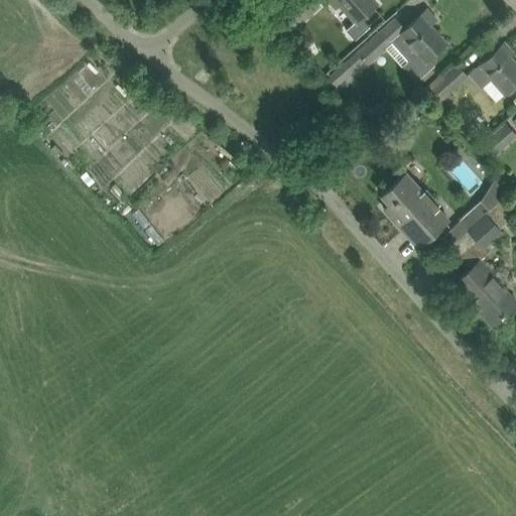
[(288,33),(318,5),(313,0),(300,0),(277,21),(288,33)]
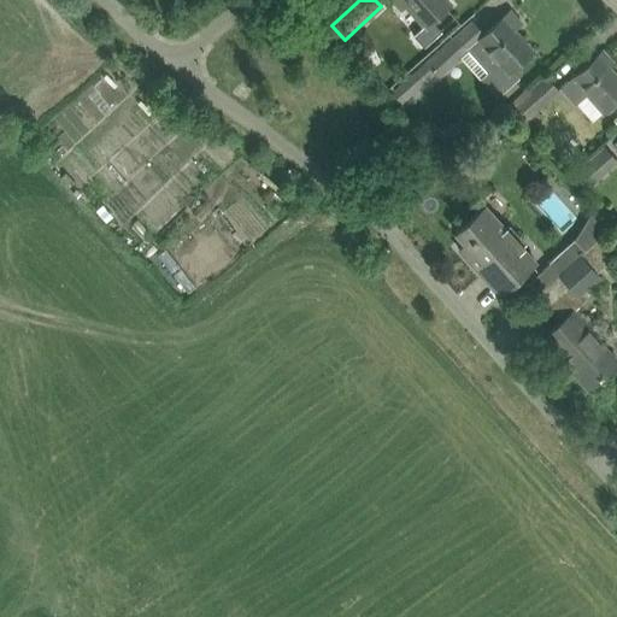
[(403,0),(425,25),(450,5),(445,0),(403,0)]
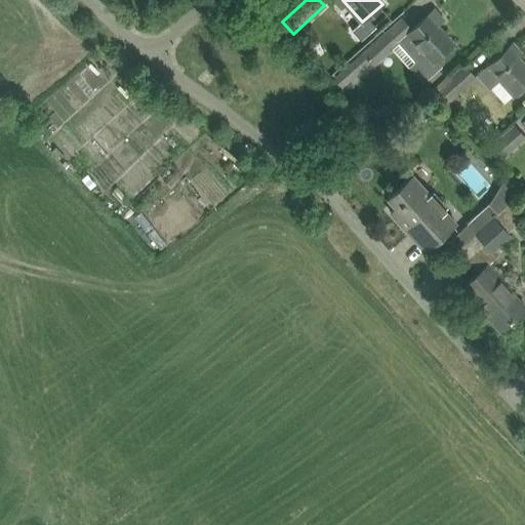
[(453,44),(437,26),(443,21),(434,10),(398,41),(408,51),(416,44),(426,53),(410,67),(423,81),(441,66),(435,61),(453,44)]
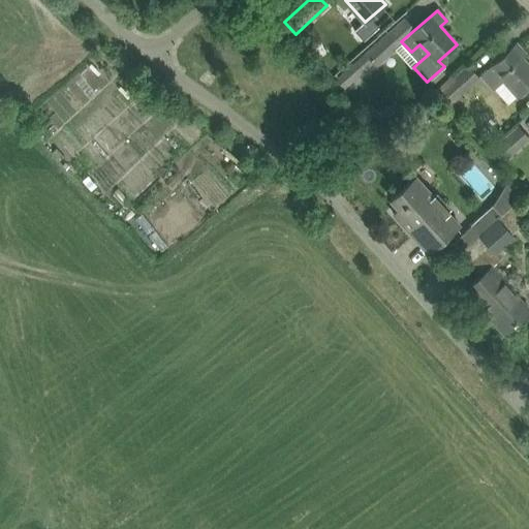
[(376,66),(401,44),(389,30),(365,52),(376,66)]
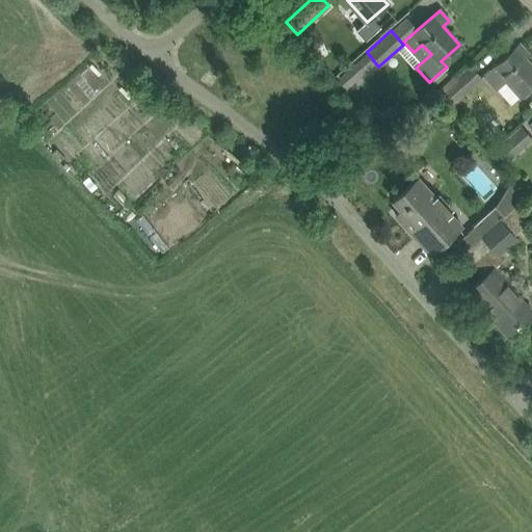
[(526,91),(531,85),(531,67),(524,58),(528,55),(519,45),(503,59),(483,77),(496,90),(507,80),(521,96),(526,91)]
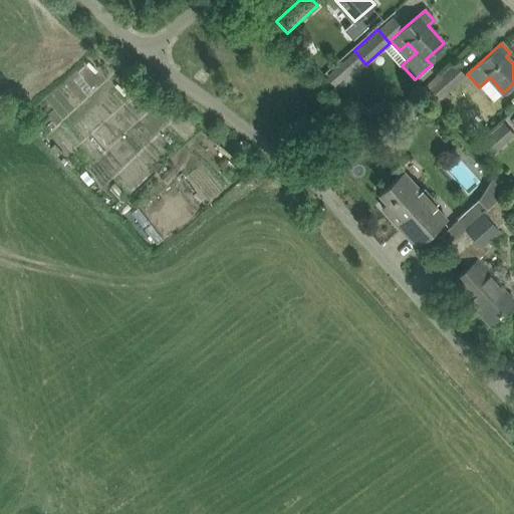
[(334,85),(361,62),(353,52),(326,76),(334,85)]
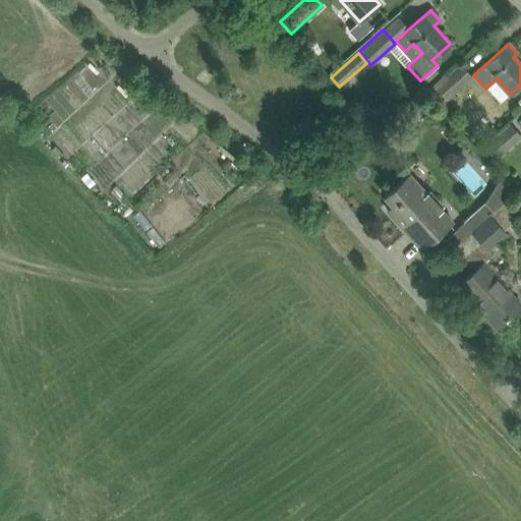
[(472,76),(461,63),(447,75),(446,73),(425,92),(442,111),(457,97),(454,93),(472,76)]
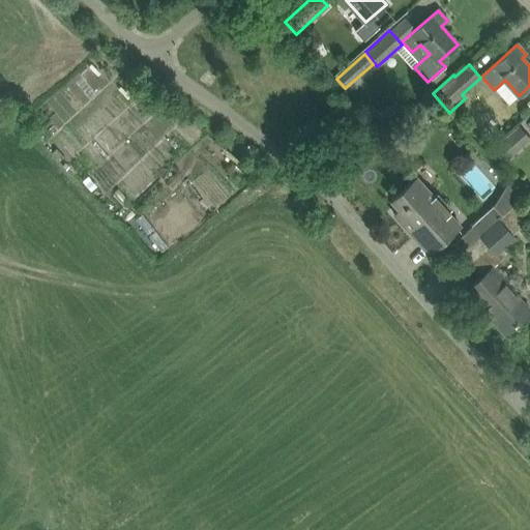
[(505,163),(529,140),(529,138),(519,125),(493,149),(505,163)]
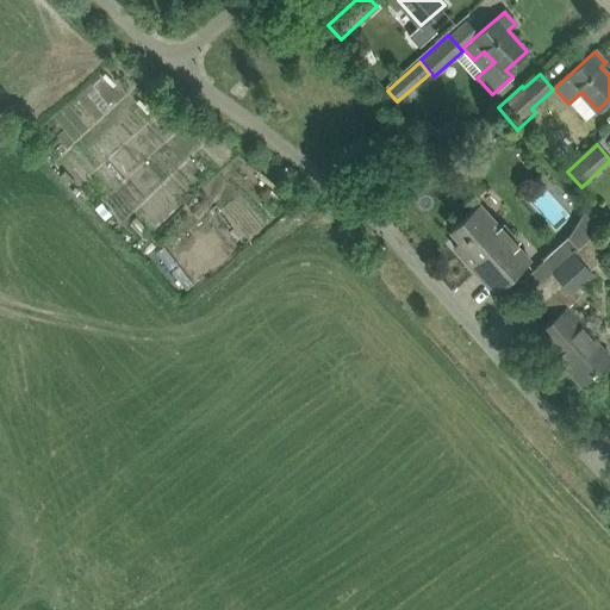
[(495,292),(530,260),(479,203),(454,225),(465,236),(454,246),(478,272),(484,266),(500,285),(493,291),(495,292)]
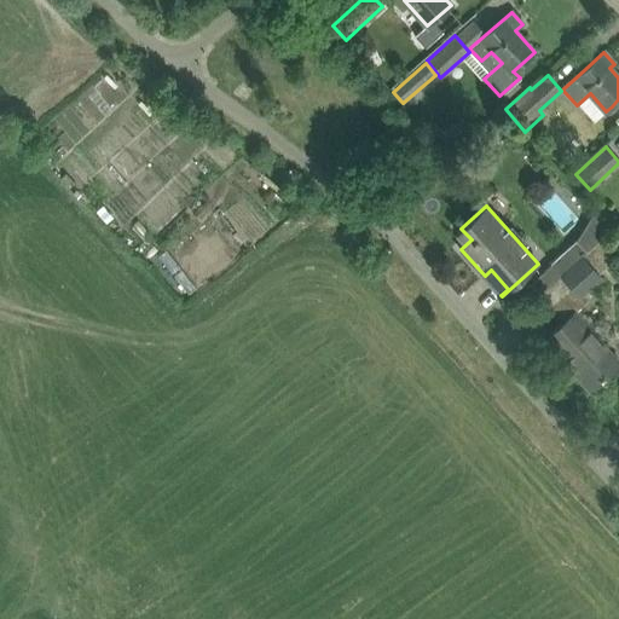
[(588,250),(583,255),(599,273),(618,255),(618,250),(605,235),(588,250)]
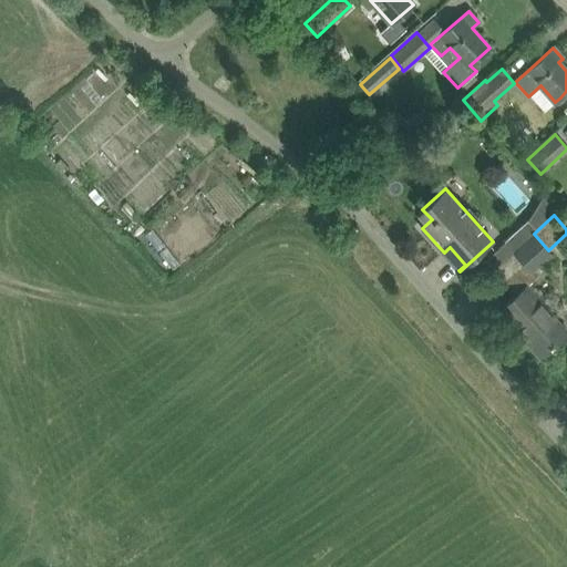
[(505,241),(485,259),(494,269),(513,253),(534,234),(538,229),(528,219),(504,241),(505,241)]
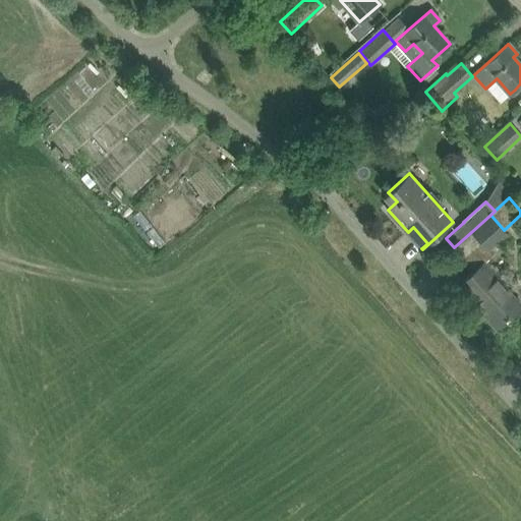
[(504,230),(490,215),(471,232),(488,250),(508,234),(504,230)]
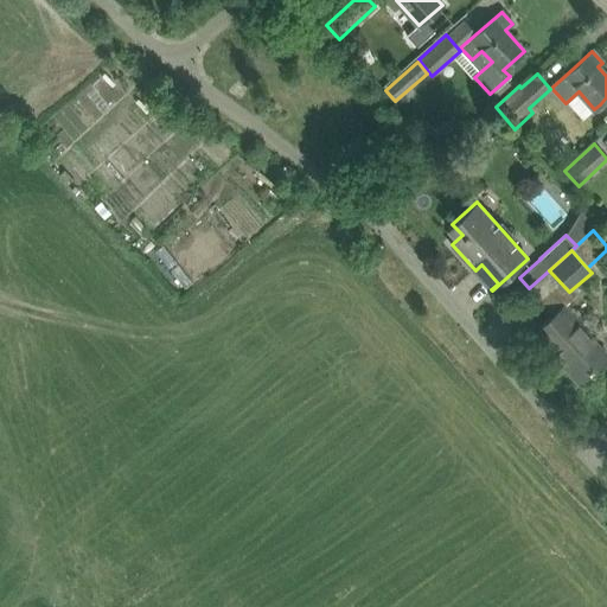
[(606,356),(606,353),(564,306),(532,334),(551,357),(554,355),(579,382),(606,356)]
